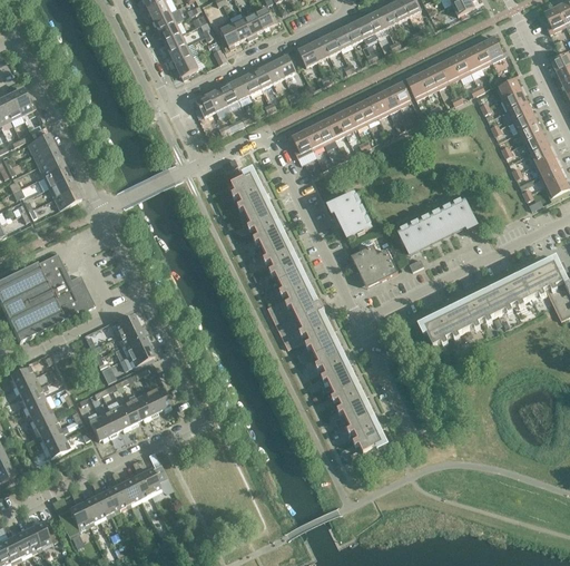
[(170,10),(165,0),(163,0),(145,8),(148,13),(150,11),(154,18),(170,10)]
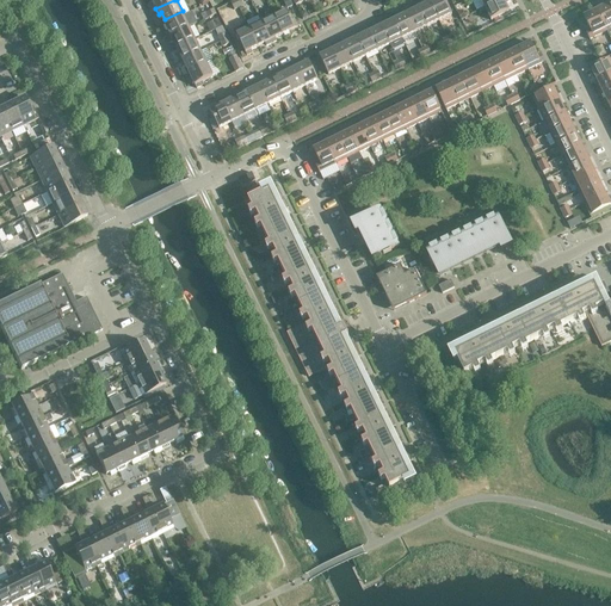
[(438,16),(431,0),(425,0),(418,4),(426,22),(438,16)]
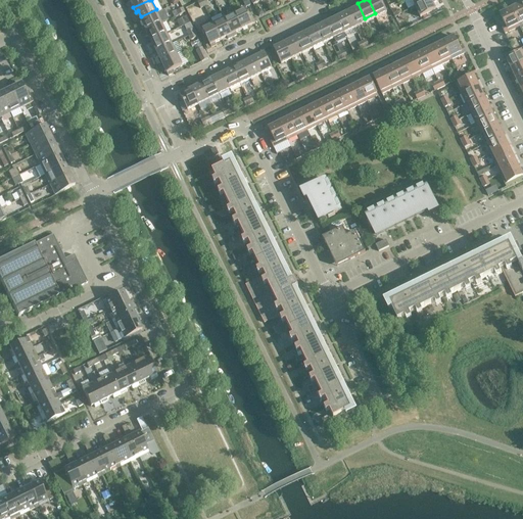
[(369,0),(375,13),(386,8),(382,0),(369,0)]
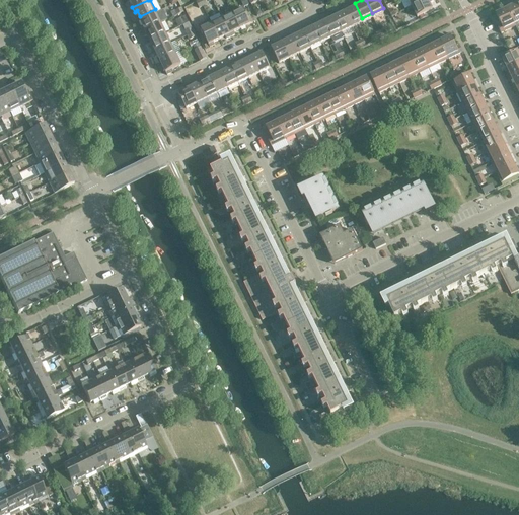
[(418,0),(412,3),(417,13),(432,6),(429,0),(418,0)]
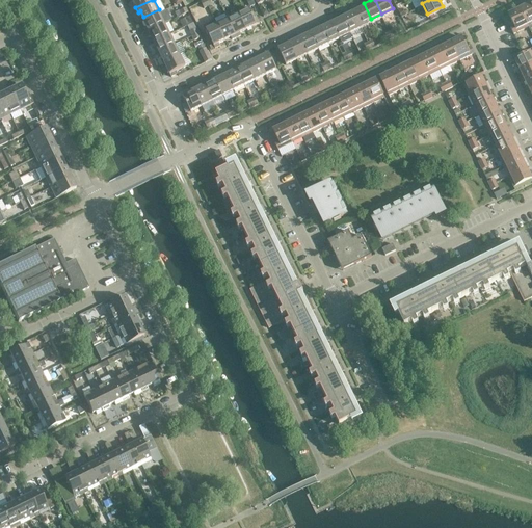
[(531,21),(531,6),(529,0),(519,5),(528,23),(531,21)]
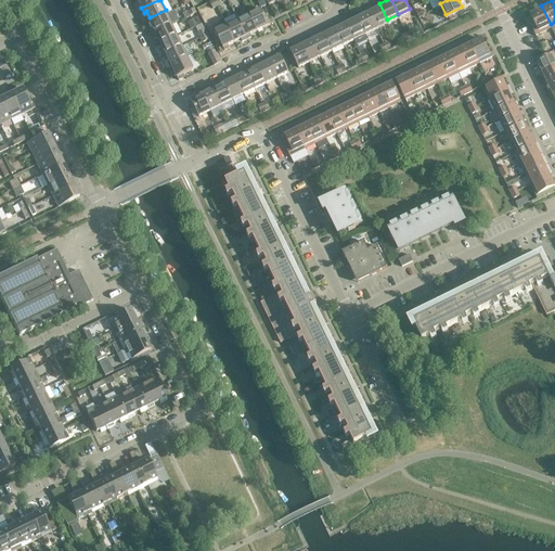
[(387,20),(379,3),(373,7),(372,4),(366,7),(376,25),(387,20)]
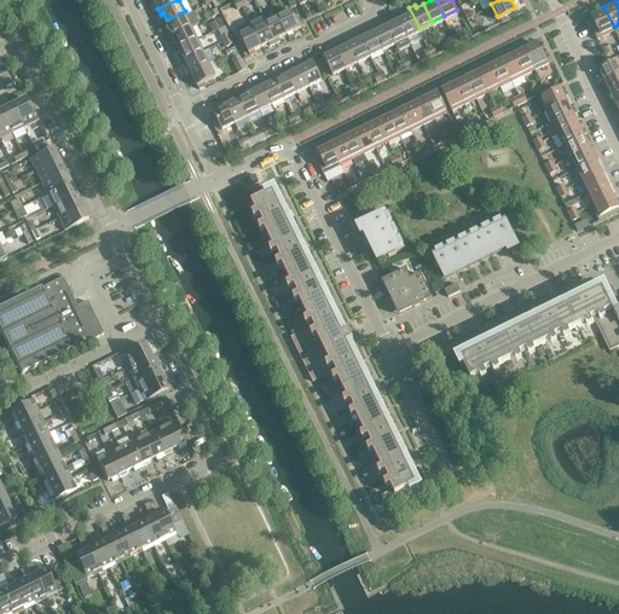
[(290,6),(277,12),(285,30),(301,23),(298,16),(295,17),(290,6)]
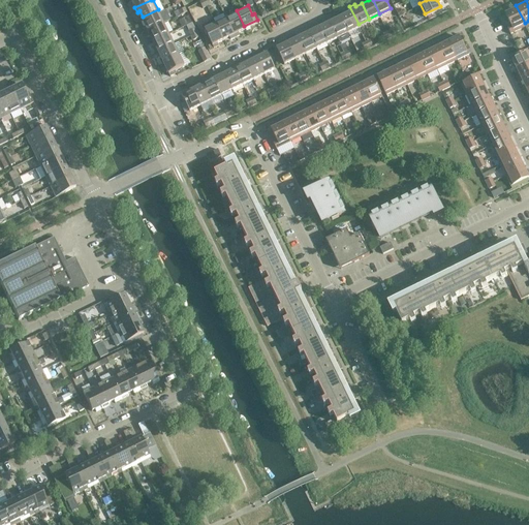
[(525,23),(516,5),(505,10),(511,22),(507,24),(510,30),(525,23)]
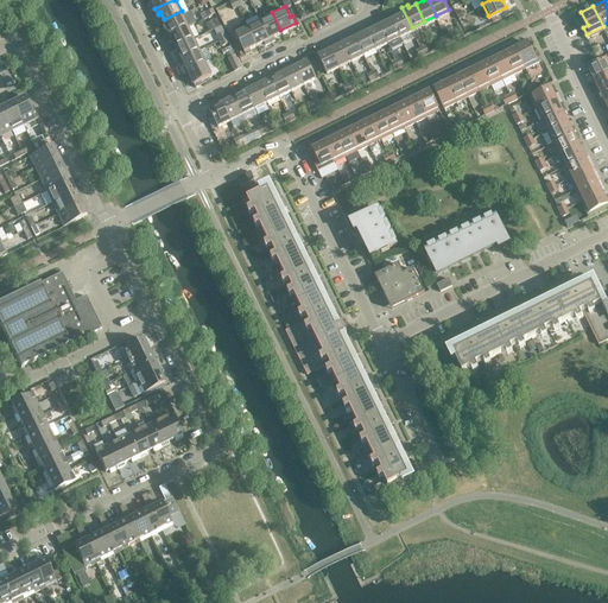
[(412,27),(401,7),(397,10),(398,13),(391,16),(400,35),(412,27)]
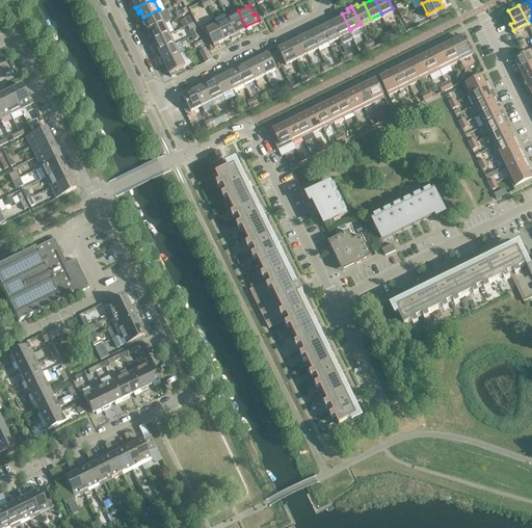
[(164,20),(159,9),(143,17),(147,23),(143,25),(145,29),(164,20)]
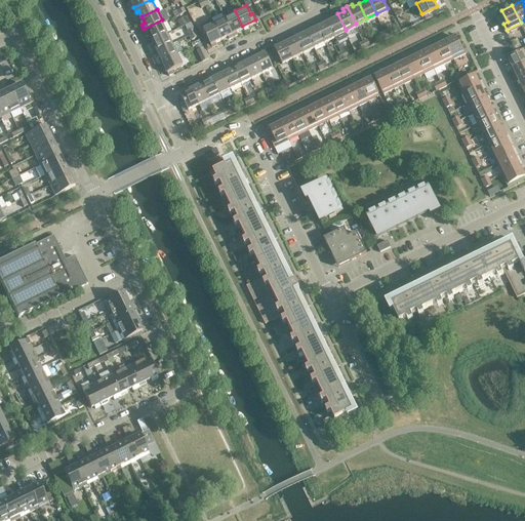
[(242,26),(235,10),(225,15),(233,34),(237,31),(236,29),(242,26)]
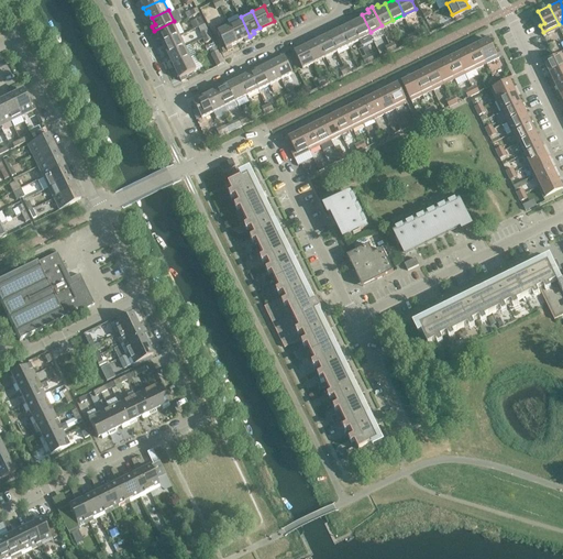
[(201,13),(188,20),(191,26),(205,20),(201,13)]
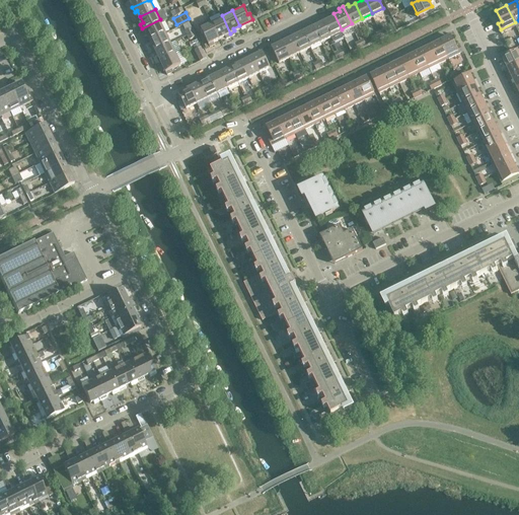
[(342,29),(334,13),(327,16),(326,14),(322,16),(330,34),(342,29)]
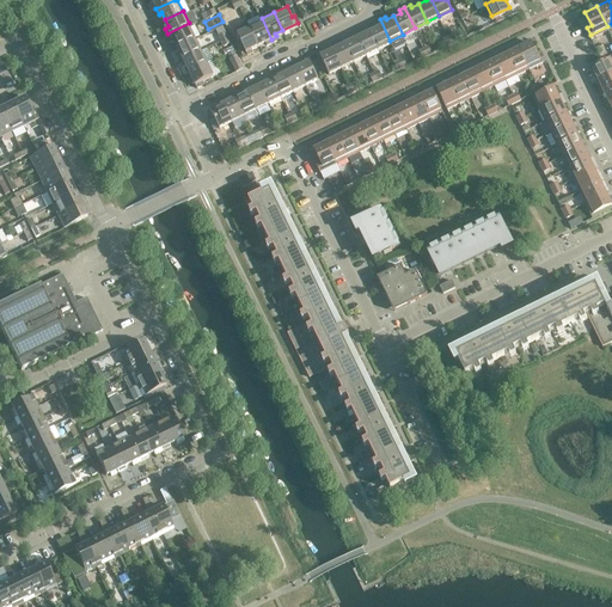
[(271,40),(262,18),(249,24),(258,42),(265,38),(267,42),(271,40)]
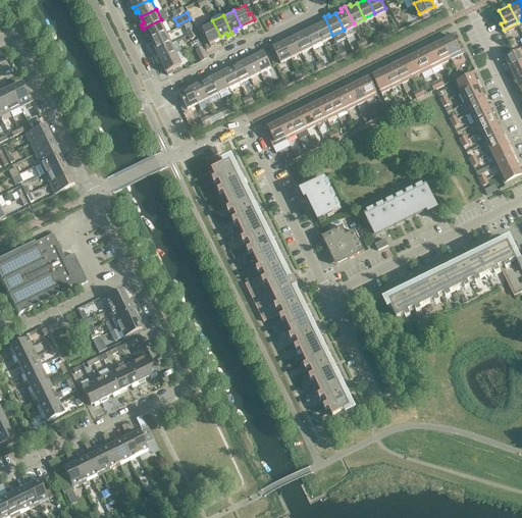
[(332,35),(324,16),(320,18),(321,21),(315,24),(322,40),(332,35)]
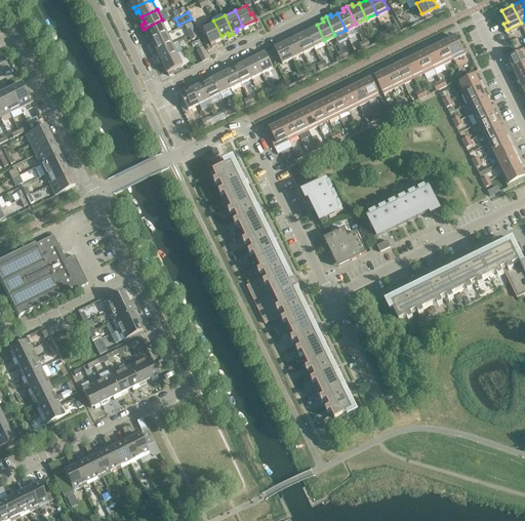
[(167,30),(162,19),(144,29),(147,33),(149,32),(152,38),(167,30)]
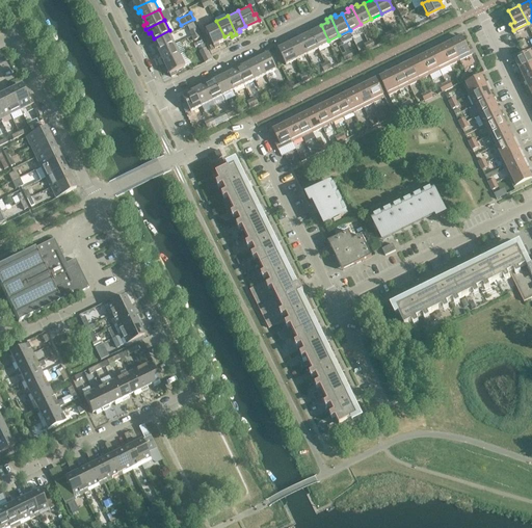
[(224,36),(216,21),(206,26),(214,45),(219,43),(218,40),(224,36)]
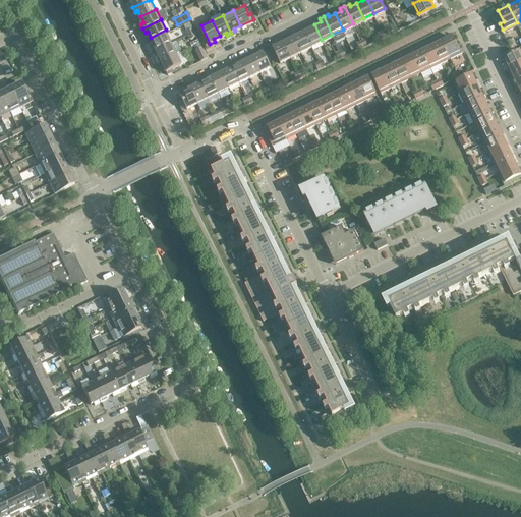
[(322,40),(314,24),(308,27),(307,24),(302,26),(311,45),(322,40)]
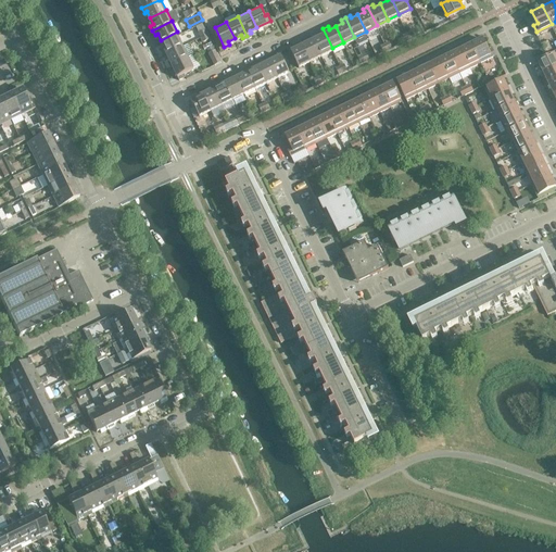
[(332,48),(323,28),(318,30),(319,34),(313,37),(321,53),(332,48)]
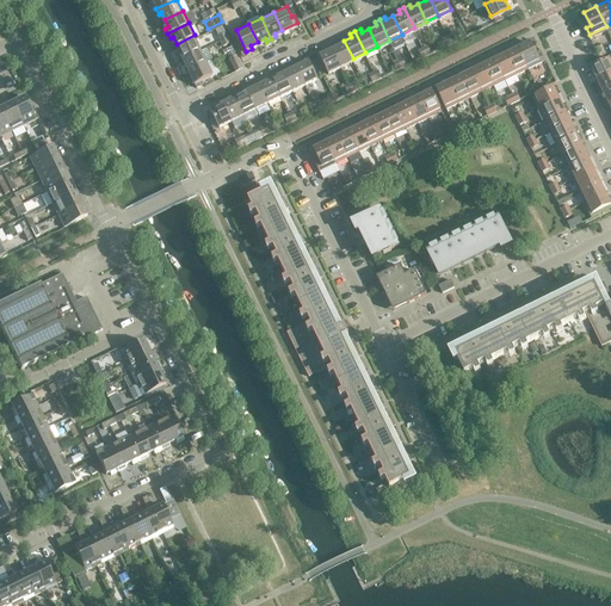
[(201,48),(195,35),(177,44),(180,51),(177,53),(180,57),(201,48)]
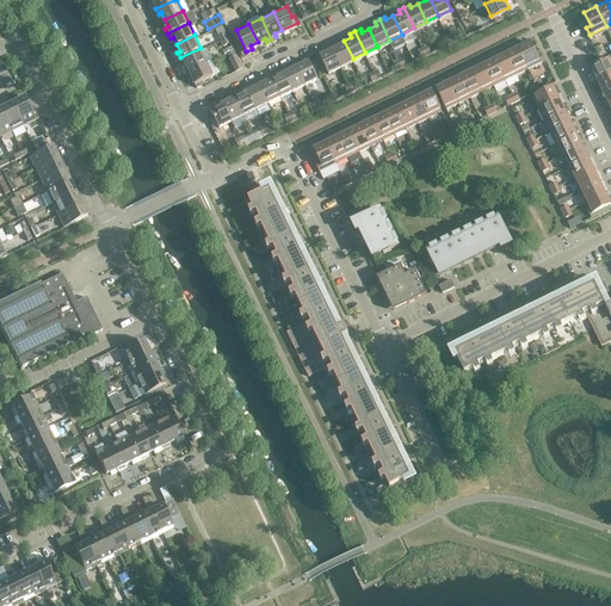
[(530,38),(518,44),(528,66),(544,57),(541,50),(536,53),(530,38)]
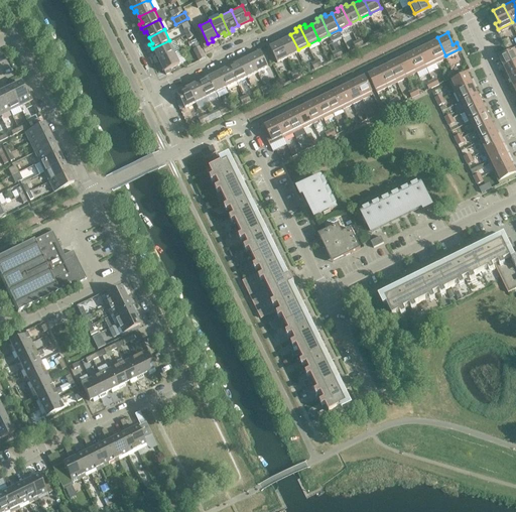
[(298,49),(290,34),(284,37),(283,34),(279,36),(287,54),(298,49)]
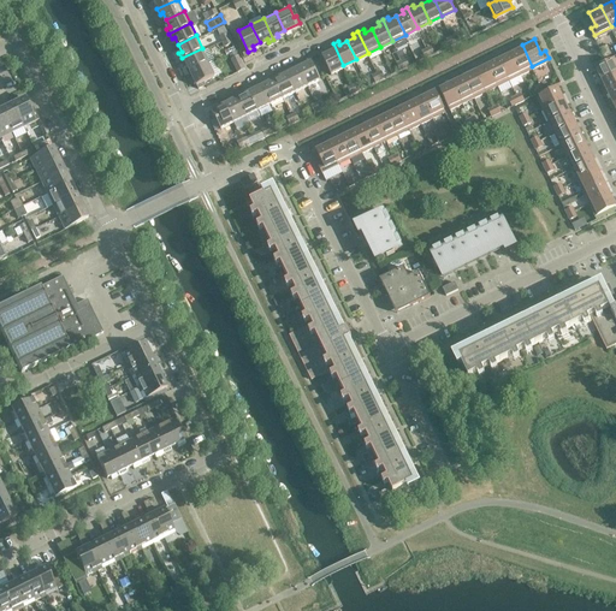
[(343,65),(333,43),(329,46),(330,49),(321,53),(331,71),(343,65)]
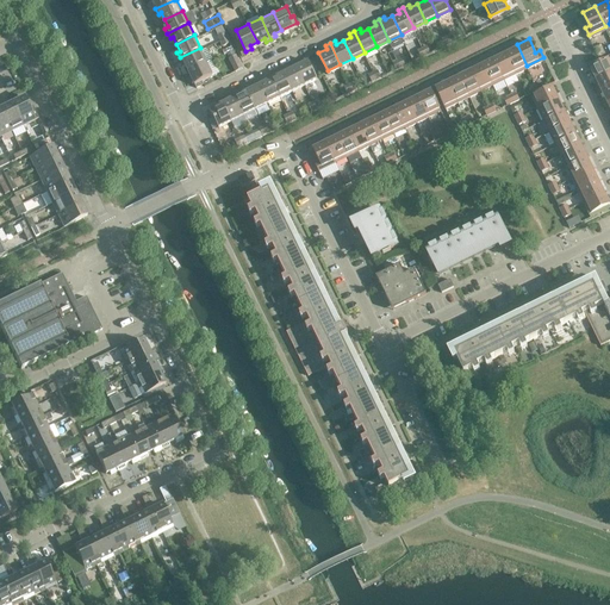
[(527,66),(517,44),(505,50),(515,70),(527,66)]
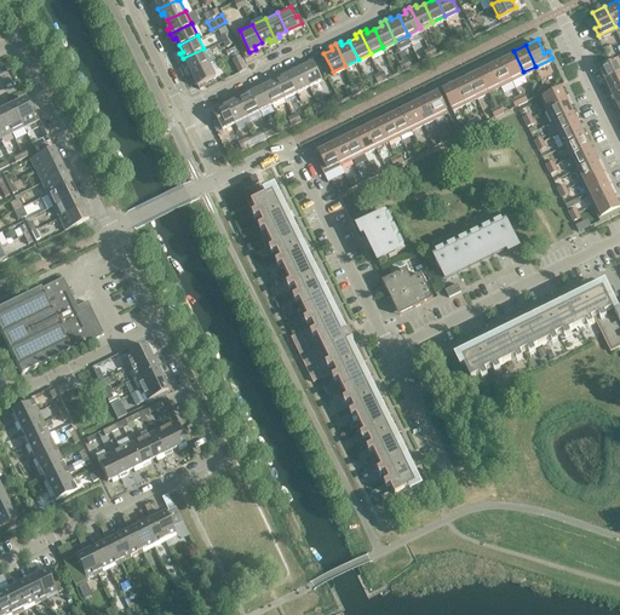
[(210,61),(204,49),(183,58),(185,63),(188,62),(191,69),(210,61)]
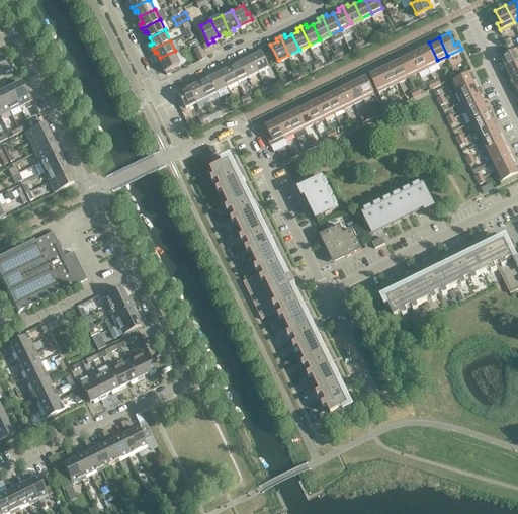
[(437,60),(429,43),(419,48),(428,65),(437,60)]
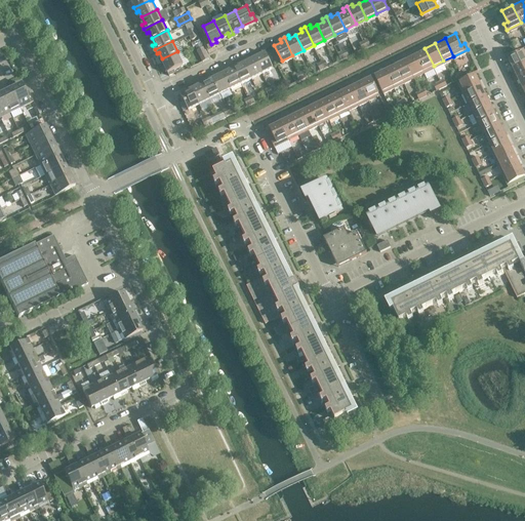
[(208,55),(203,44),(197,47),(202,58),(208,55)]
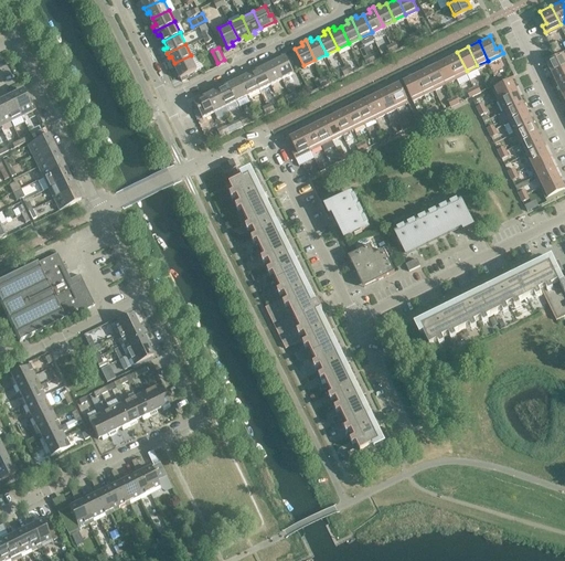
[(564,64),(564,50),(546,60),(552,71),(564,64)]
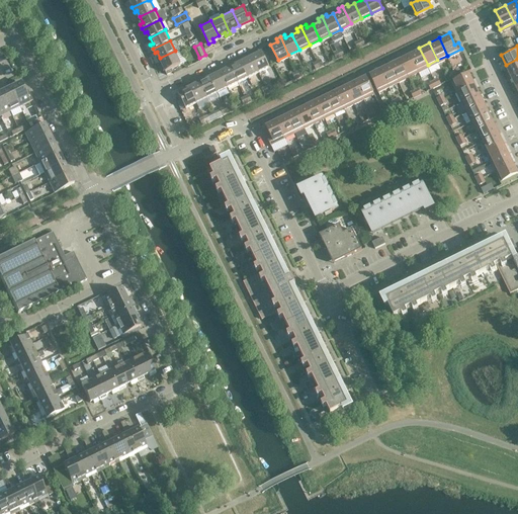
[(257,51),(251,54),(258,69),(269,64),(260,47),(256,49),(257,51)]
